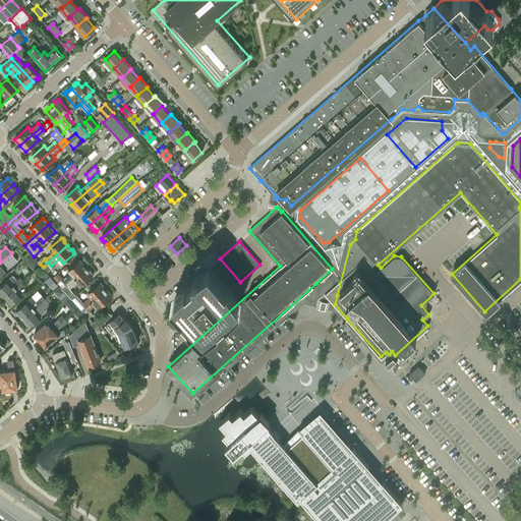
[(0,275),(17,261),(11,253),(0,263),(0,275)]
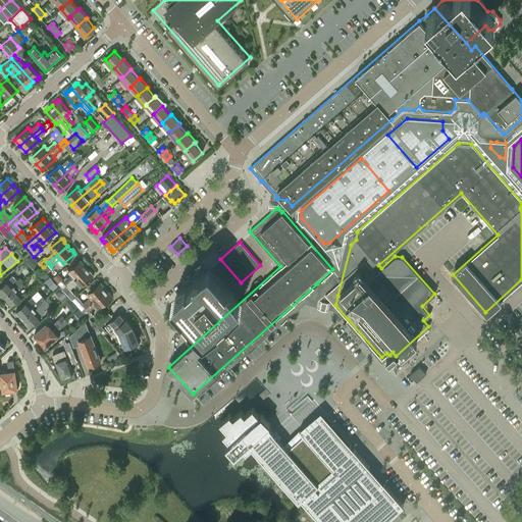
[(39,264),(32,255),(24,261),(33,269),(39,264)]
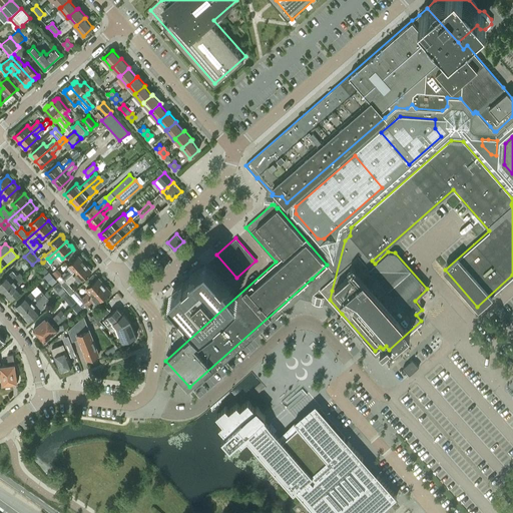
[(80,257),(79,257),(78,255),(67,266),(70,270),(62,277),(65,281),(85,263),(83,261),(83,260),(80,257)]
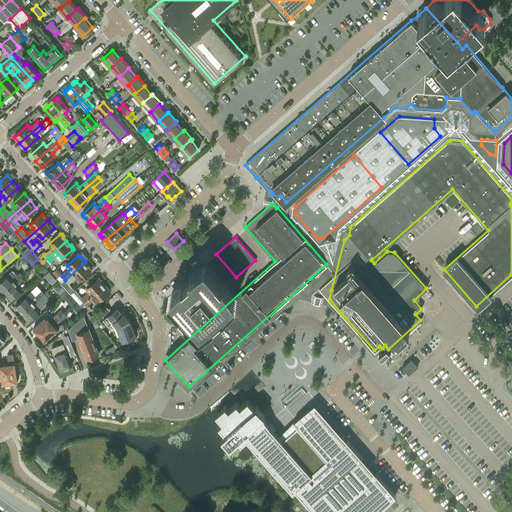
[(47,258),(43,262),(47,267),(51,263),(50,261),(47,258)]
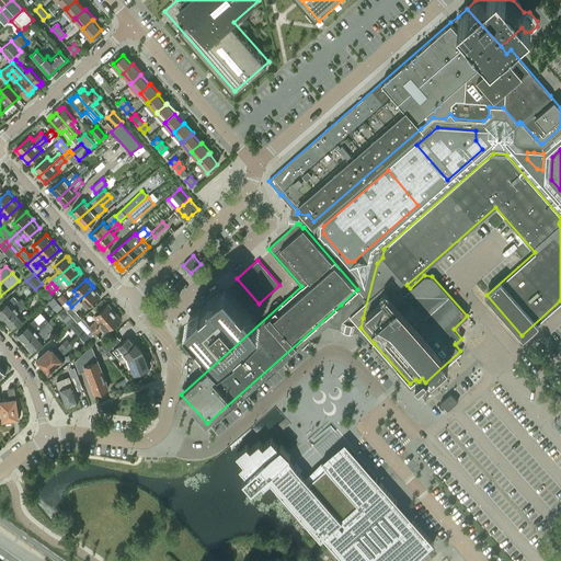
[(96,290),(95,289),(93,287),(71,307),(75,310),(83,302),(88,307),(101,296),(100,295),(100,294),(96,290)]
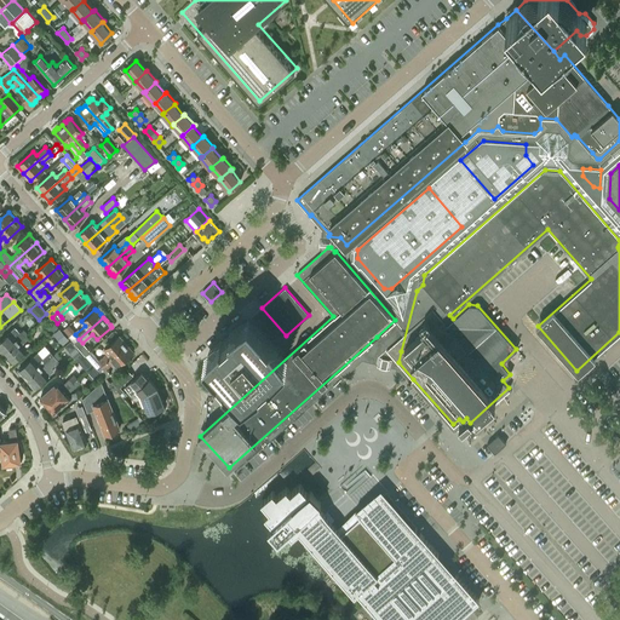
[(49,333),(58,326),(52,320),(44,327),(49,333)]
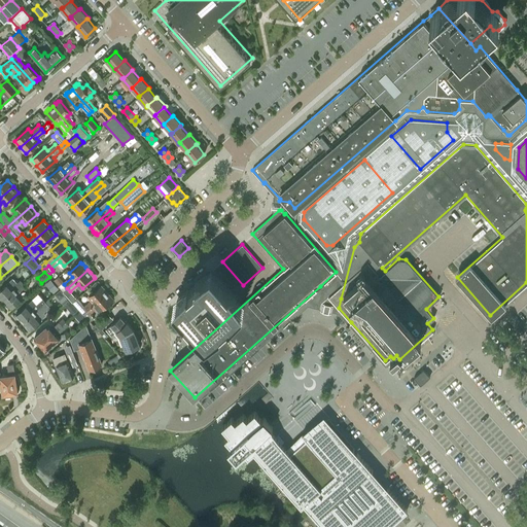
[(206,337),(241,306),(211,272),(176,303),(206,337)]
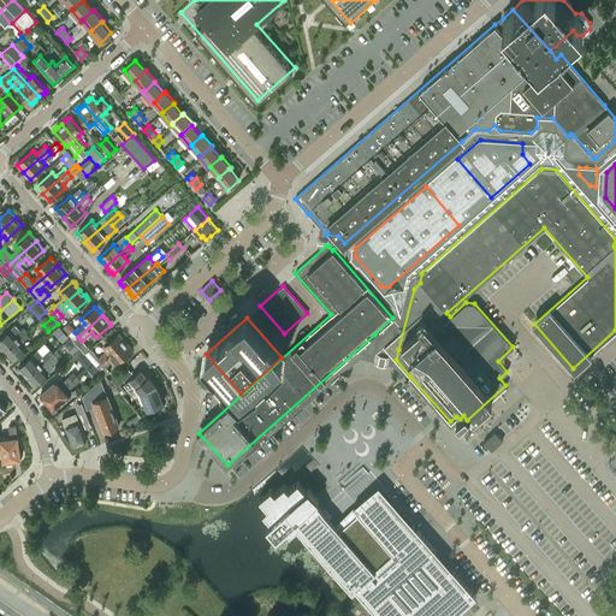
[(24,327),(19,331),(15,325),(0,337),(0,347),(4,351),(27,331),(24,327)]
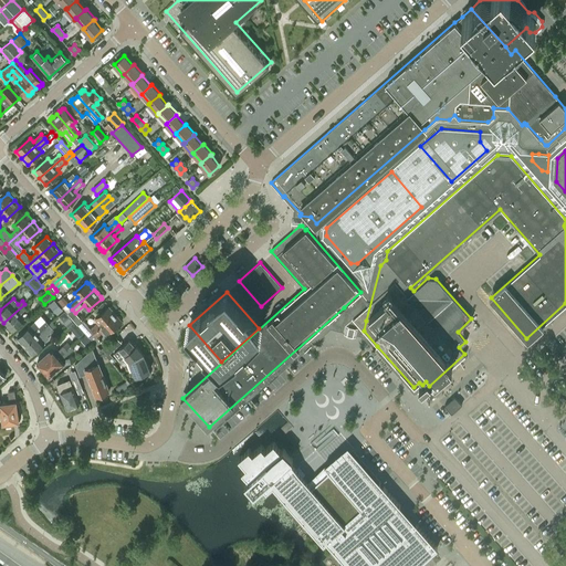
[(63,311),(54,300),(49,305),(58,315),(63,311)]
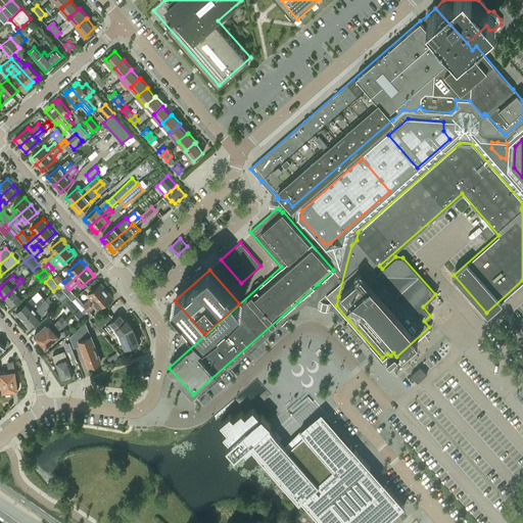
[(61,280),(57,284),(62,289),(66,286),(63,282),(61,280)]
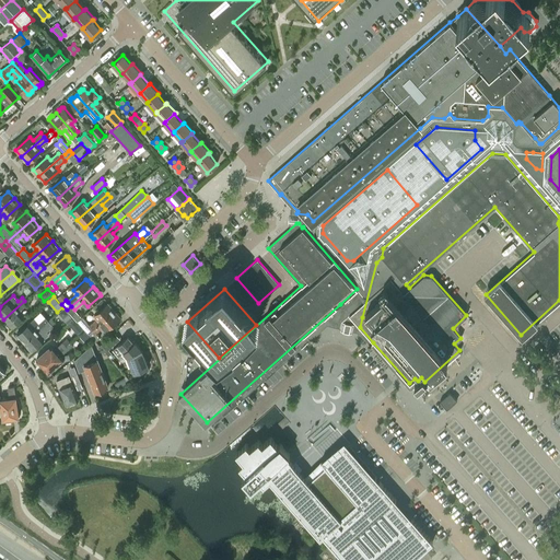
[(19,312),(27,304),(24,301),(3,319),(7,323),(7,325),(9,327),(10,327),(11,328),(23,316),(19,312)]
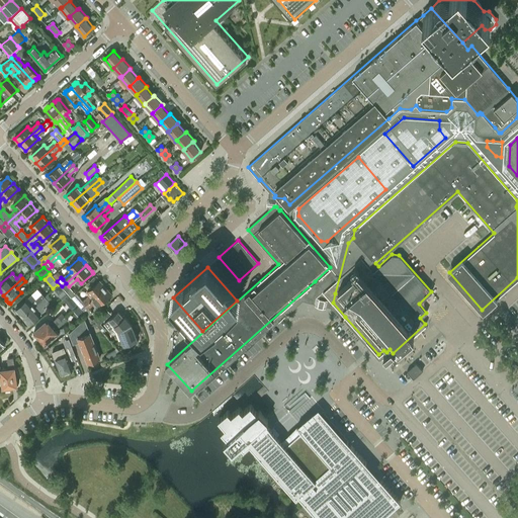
[(76,293),(72,297),(81,309),(82,309),(86,305),(105,287),(103,284),(103,283),(101,281),(100,281),(99,280),(87,291),(90,295),(83,301),(80,297),(76,293)]
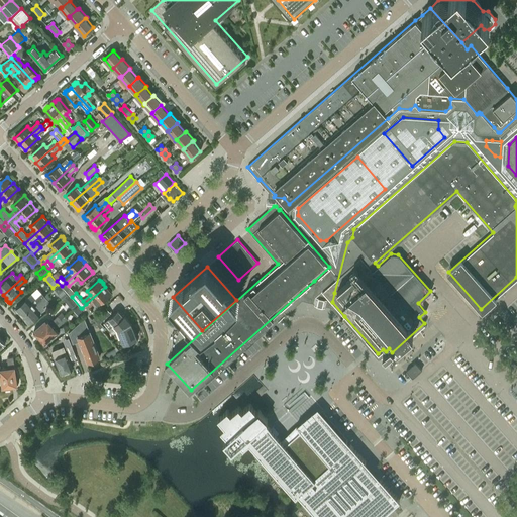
[(59,294),(64,289),(60,284),(55,289),(59,294)]
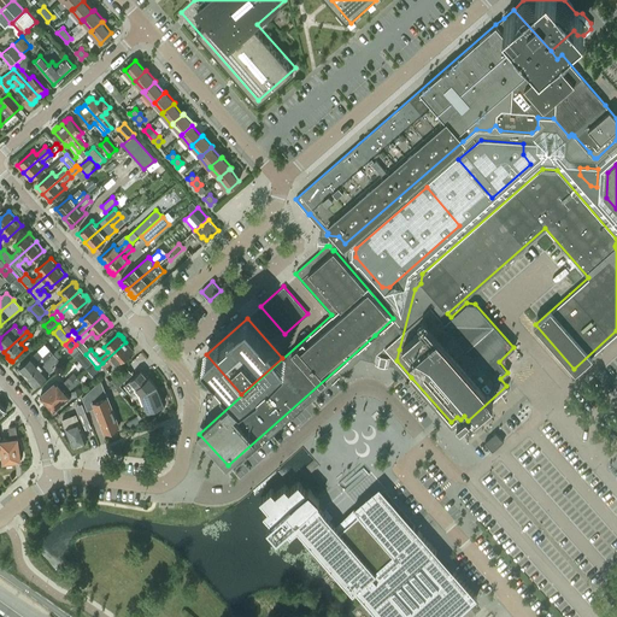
[(130,345),(128,346),(125,342),(103,363),(98,368),(105,376),(110,372),(105,368),(113,359),(117,363),(133,350),(131,350),(131,347),(130,345)]
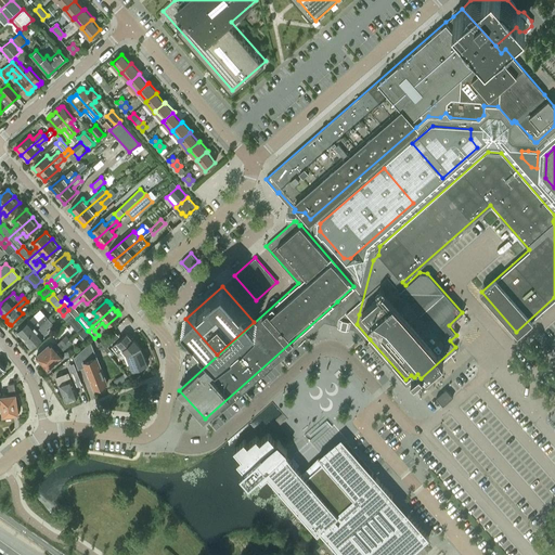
[(48,319),(48,318),(44,314),(38,321),(34,315),(16,331),(17,332),(17,334),(18,335),(21,335),(24,339),(48,319)]
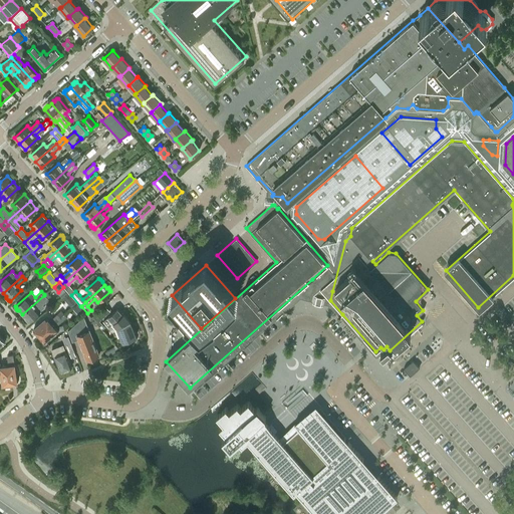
[(44,295),(22,314),(25,318),(25,319),(27,321),(28,321),(29,322),(40,311),(44,307),(42,305),(48,299),(47,298),(49,296),(46,292),(44,294),(44,295)]
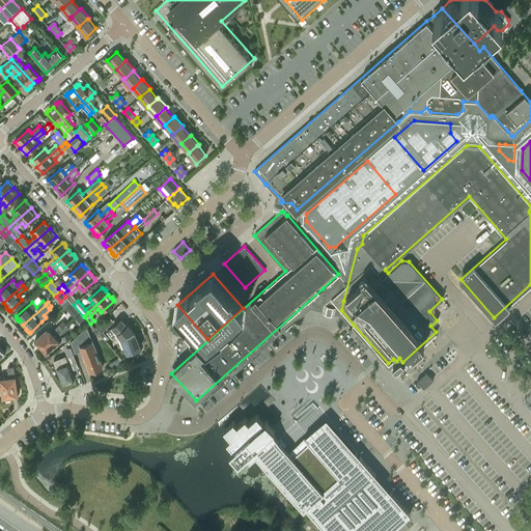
[(71,303),(65,307),(74,316),(79,311),(71,303)]
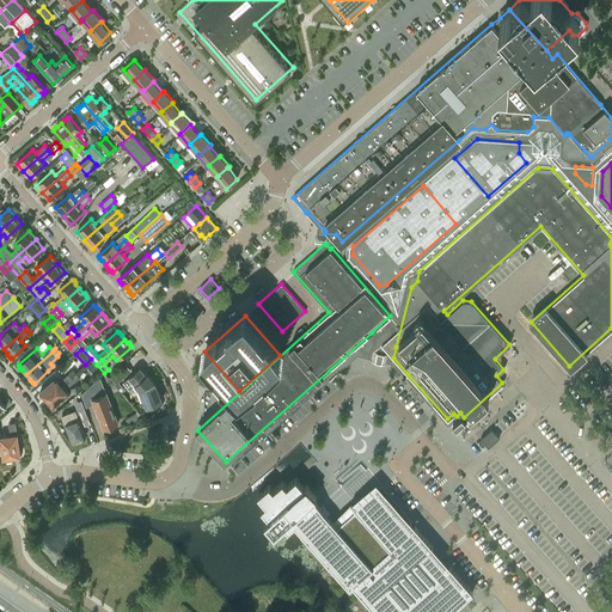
[(72,357),(60,368),(65,372),(75,362),(72,357)]
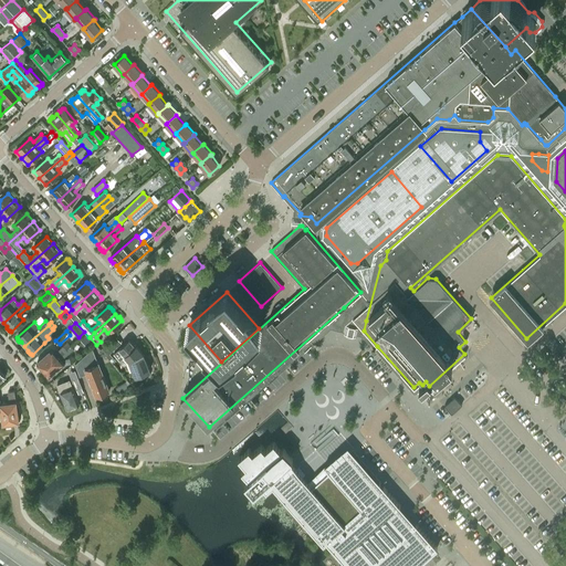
[(80,339),(86,346),(91,341),(85,335),(80,339)]
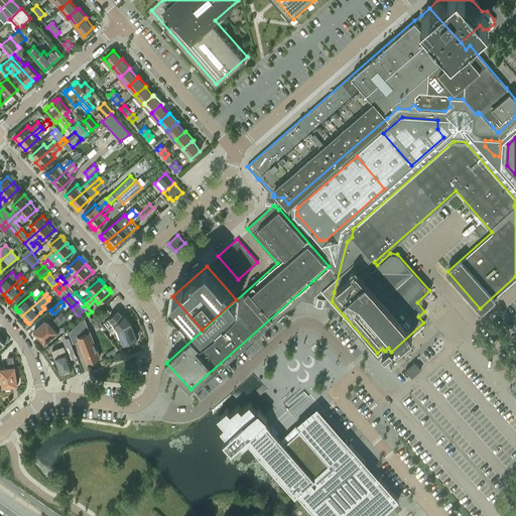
[(106,306),(92,318),(97,325),(100,323),(111,312),(106,306)]
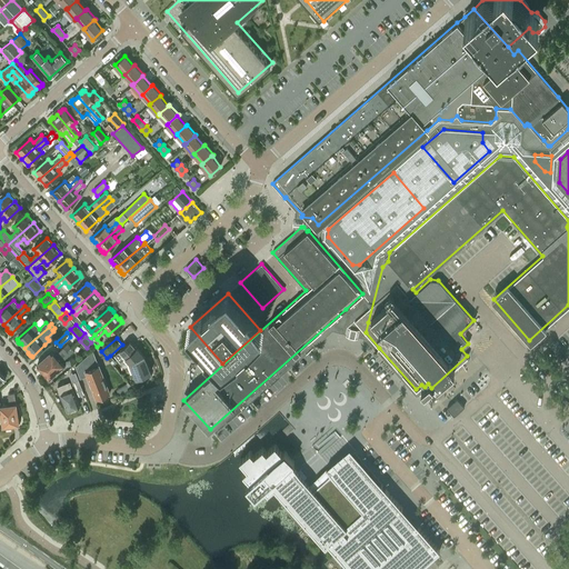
[(137,348),(136,348),(130,342),(125,347),(115,356),(120,362),(126,358),(130,361),(136,378),(150,372),(143,356),(137,348)]
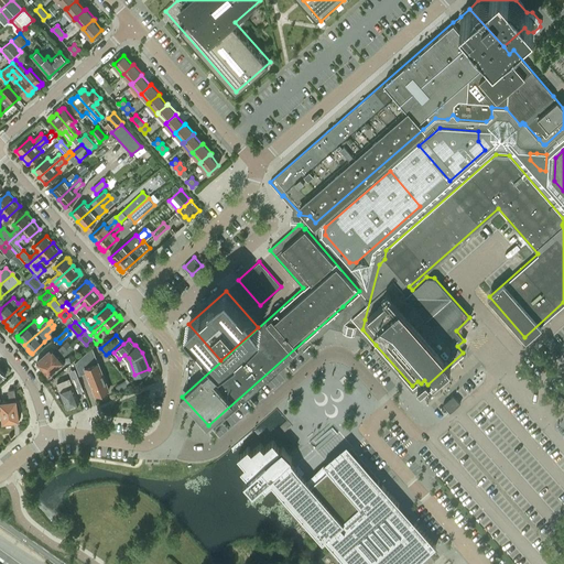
[(67,347),(71,344),(67,340),(54,353),(51,348),(36,360),(43,368),(67,347)]
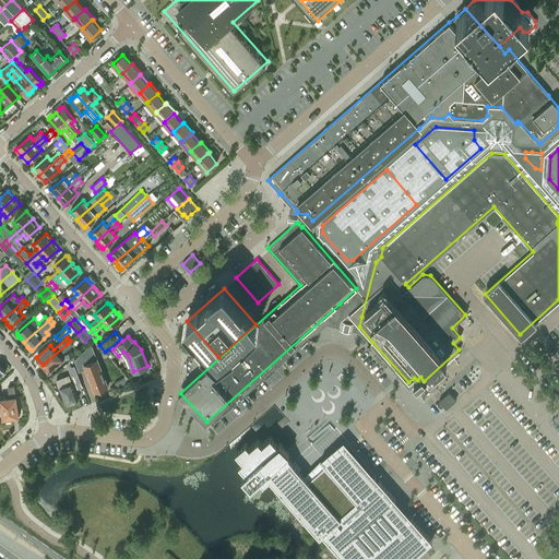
[(60,356),(72,345),(70,341),(67,344),(43,365),(49,372),(63,360),(60,356)]
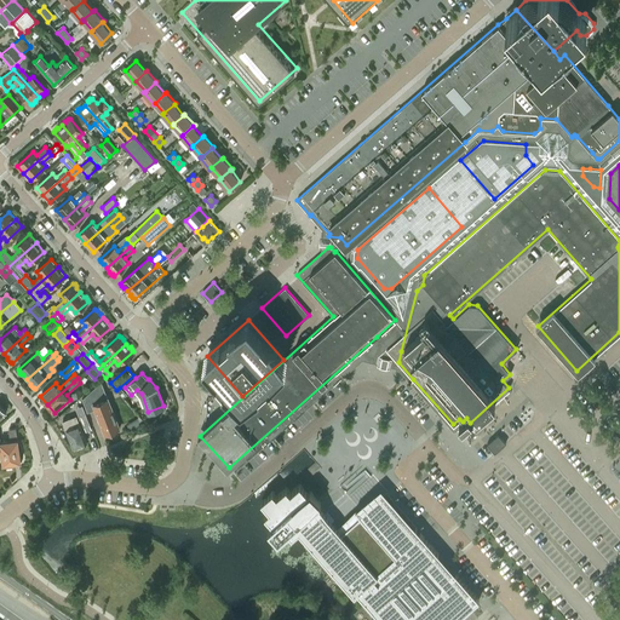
[(105,435),(120,429),(101,383),(81,399),(87,412),(95,409),(95,408),(98,415),(98,417),(97,419),(98,423),(101,423),(105,435)]
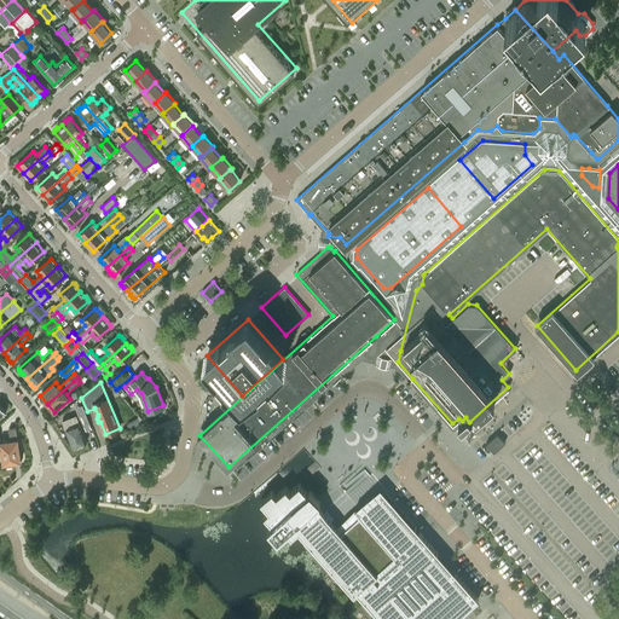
[(76,415),(63,420),(67,429),(73,446),(75,445),(77,446),(80,444),(87,441),(76,415)]
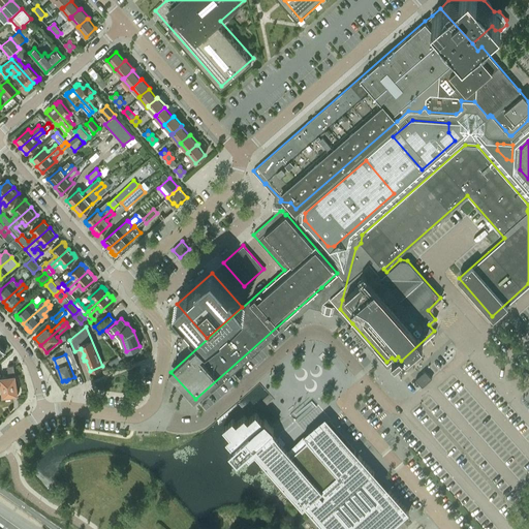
[(73,354),(68,356),(71,364),(76,362),(73,354)]
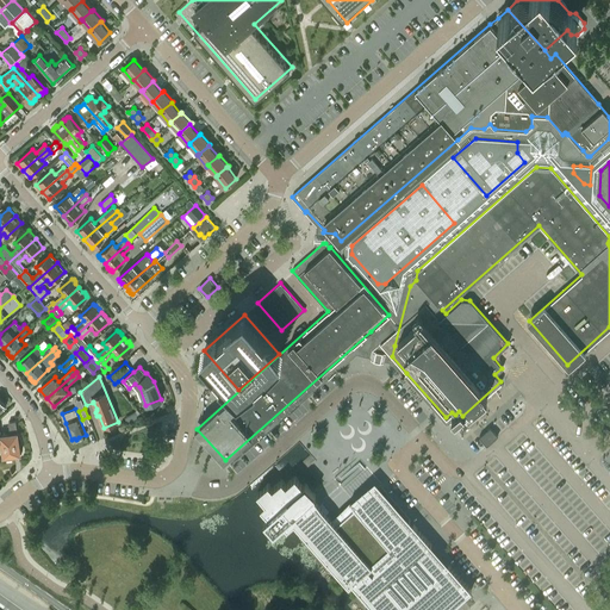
[(12,455),(20,454),(16,421),(8,422),(10,434),(0,435),(0,431),(0,446),(1,446),(2,456),(5,456),(6,459),(12,459),(12,455)]
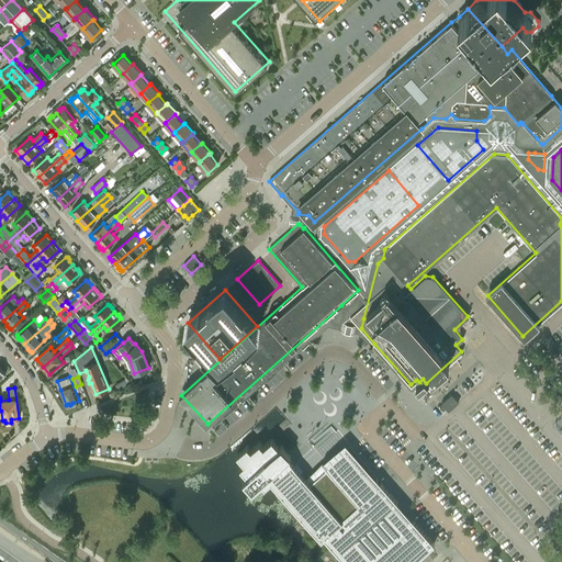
[(449,411),(459,402),(451,394),(441,403),(449,411)]
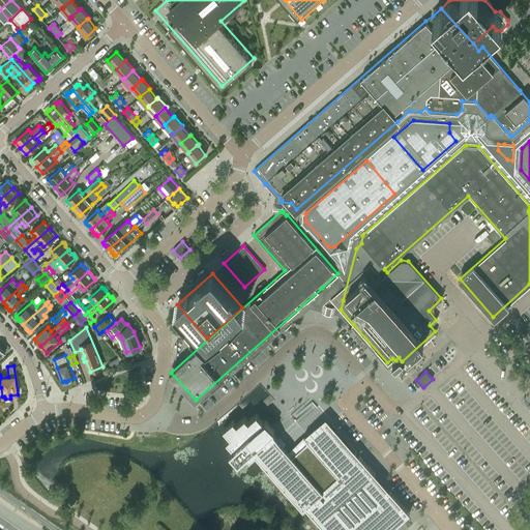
[(331,422),(329,421),(328,422),(292,454),(283,444),(286,442),(281,436),(277,438),(272,432),(270,430),(271,429),(270,428),(266,422),(263,419),(261,421),(255,413),(246,420),(242,416),(235,422),(234,423),(234,422),(231,419),(227,422),(222,428),(229,436),(225,439),(232,447),(228,450),(236,460),(243,452),(249,459),(253,455),(256,453),(272,473),(303,507),(305,506),(325,529),(389,529),(401,521),(410,512),(343,437),(331,422)]
